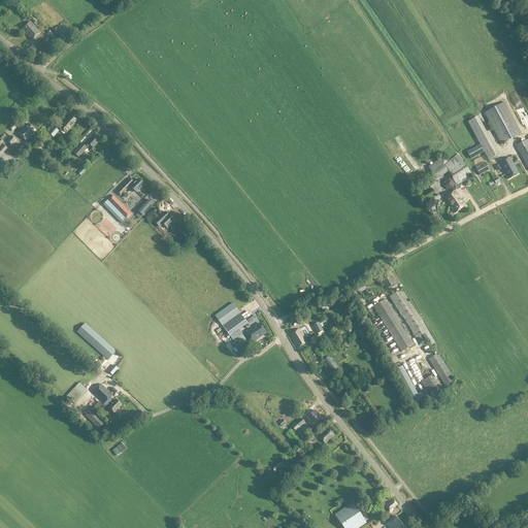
[(35,24),(39,20),(33,13),(29,18),(35,24)]
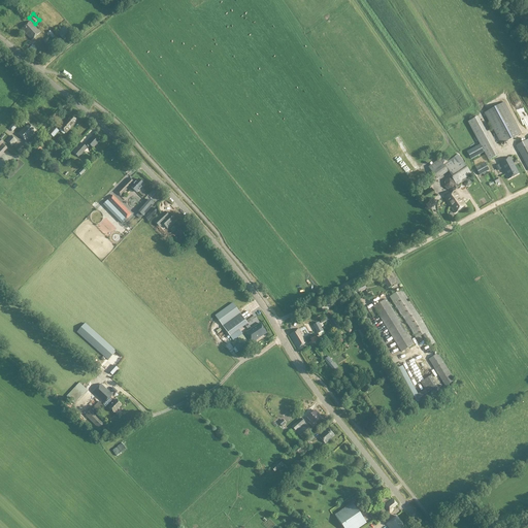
[(32,40),(41,32),(30,22),(22,29),(32,40)]
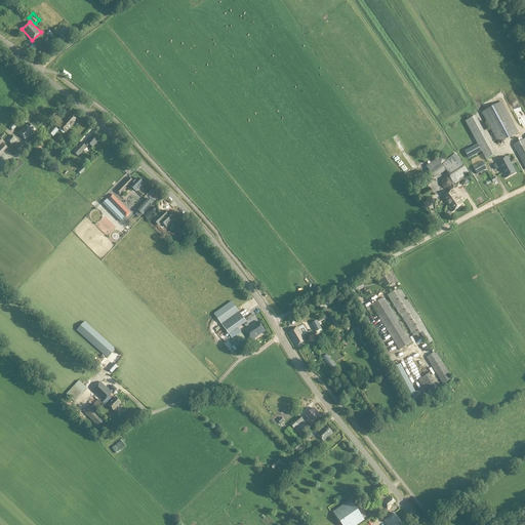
[(64,27),(56,33),(64,41),(71,35),(64,27)]
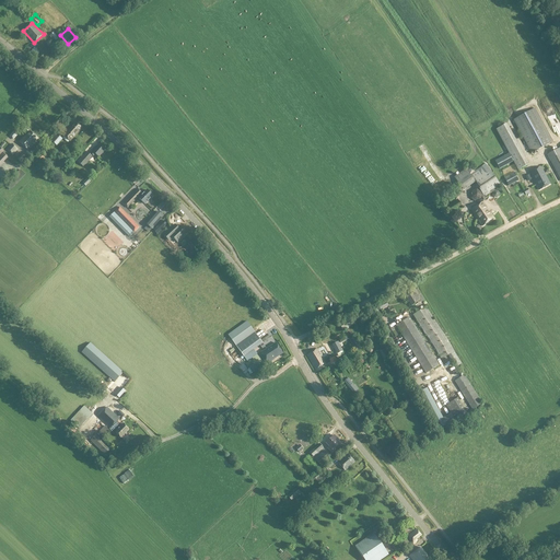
[(41,53),(34,59),(39,65),(47,58),(41,53)]
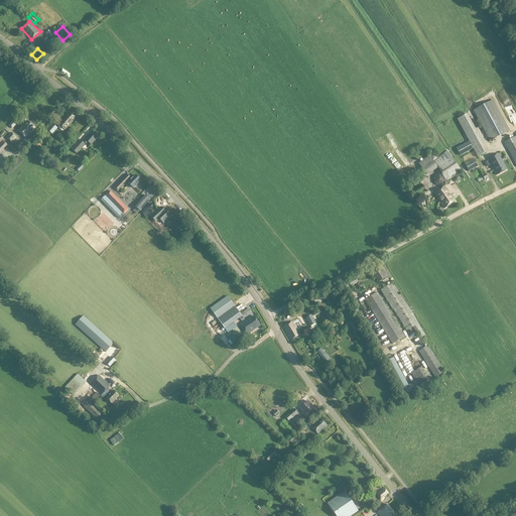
[(493,100),(473,111),(490,141),(510,131),(493,100)]
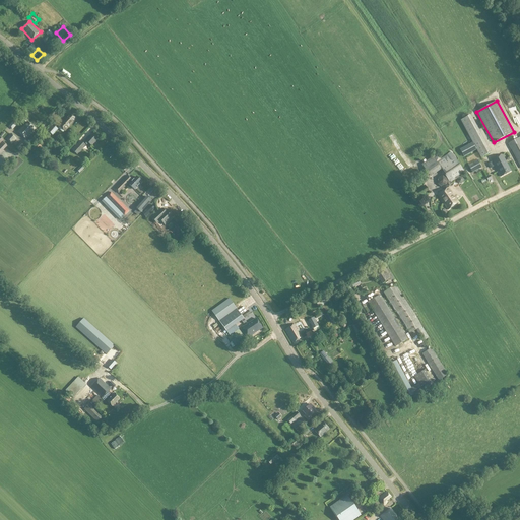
[(65,121),(63,123),(60,127),(65,131),(70,125),(75,119),(70,115),(65,121)]
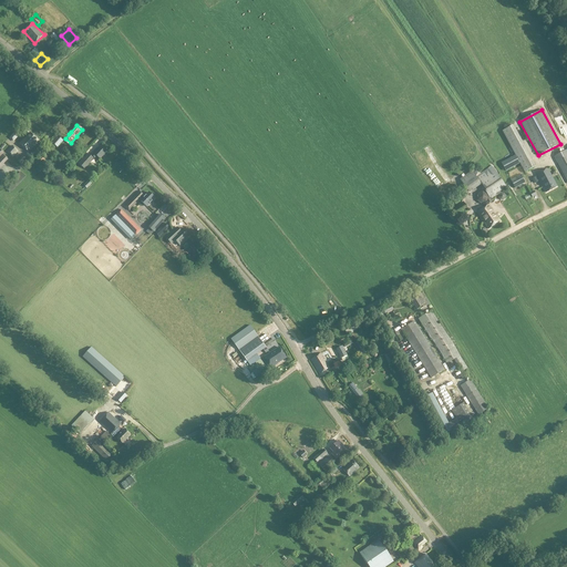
[(13,142),(19,135),(16,132),(10,138),(13,142)]
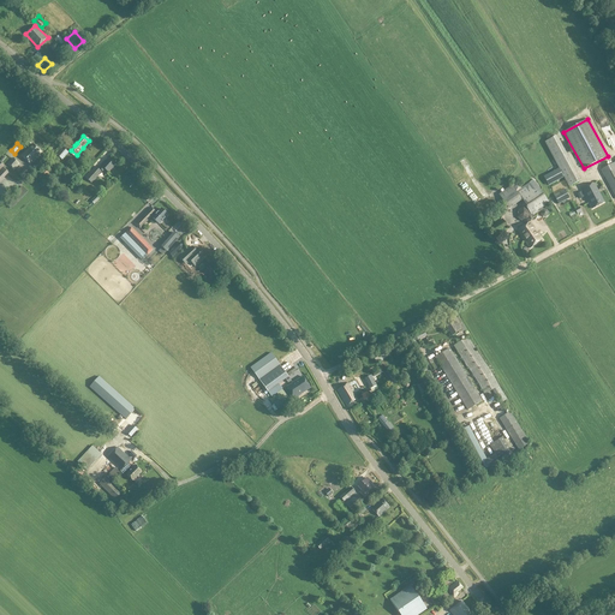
[(22,156),(30,165),(41,153),(33,144),(22,156)]
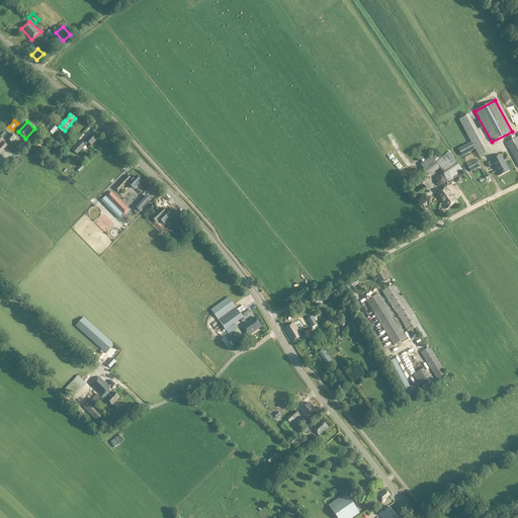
[(53,135),(58,128),(53,124),(47,131),(53,135)]
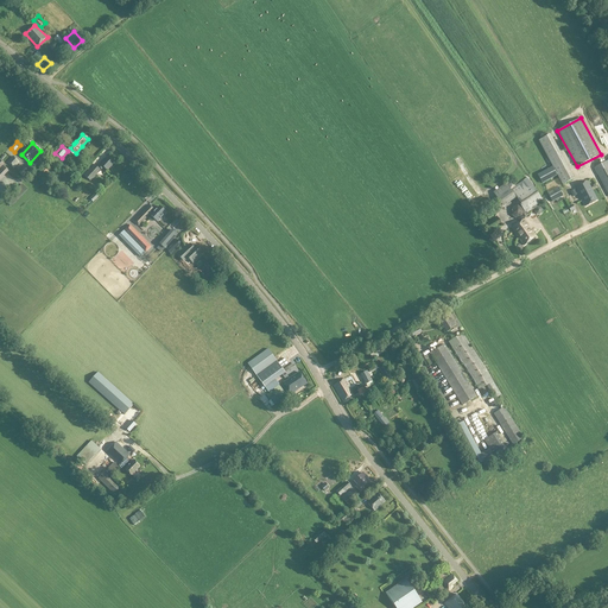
[(19,162),(13,157),(7,163),(13,169),(19,162)]
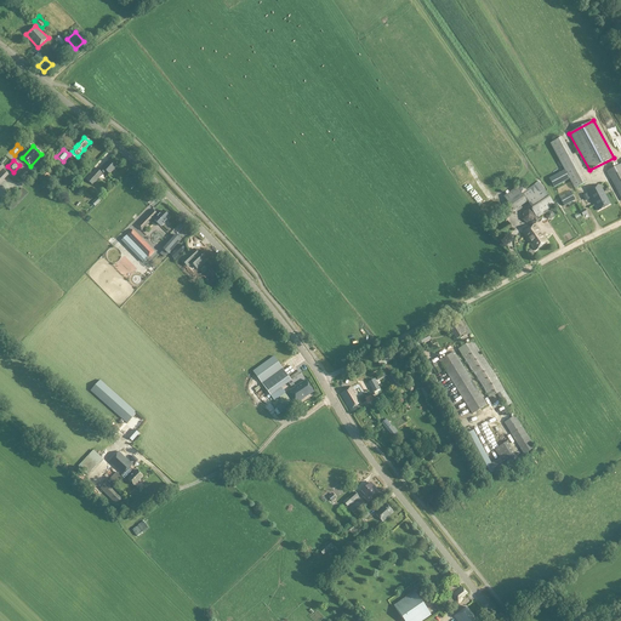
[(106,164),(102,167),(101,170),(104,174),(106,171),(109,174),(117,166),(110,161),(108,165),(106,164)]
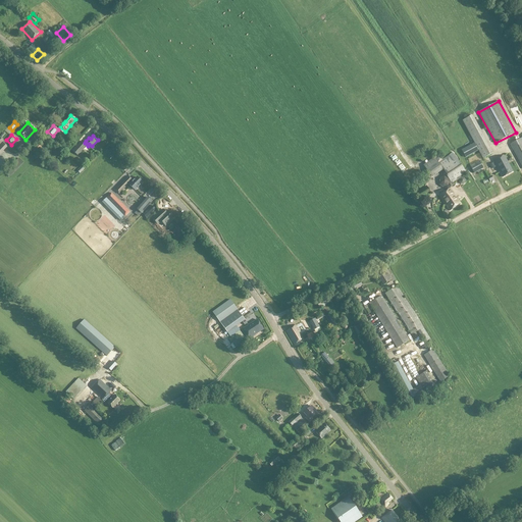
[(521,138),(510,144),(521,166),(521,138)]
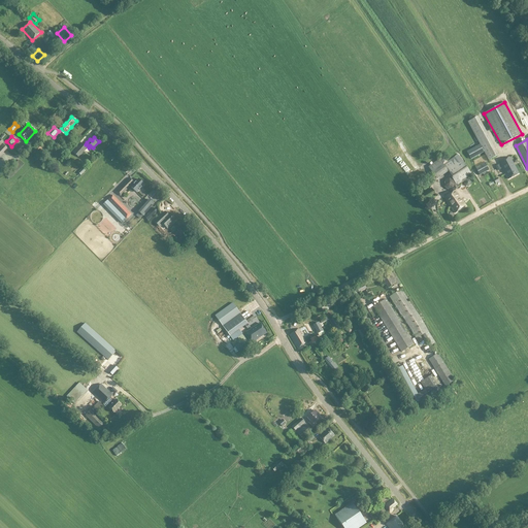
[(392,141),(385,145),(400,170),(404,167),(401,162),(403,161),(392,141)]
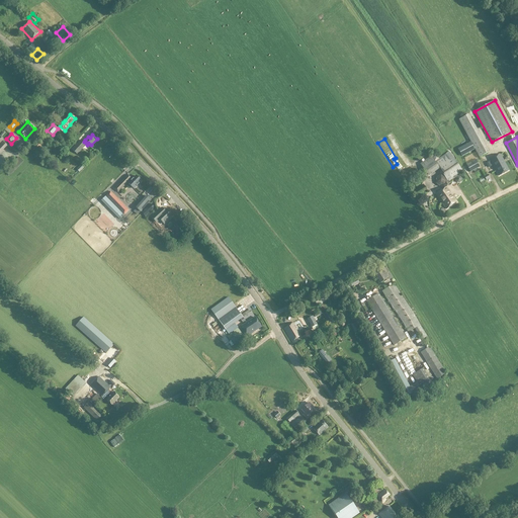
[(44,143),(39,140),(31,149),(35,152),(44,143)]
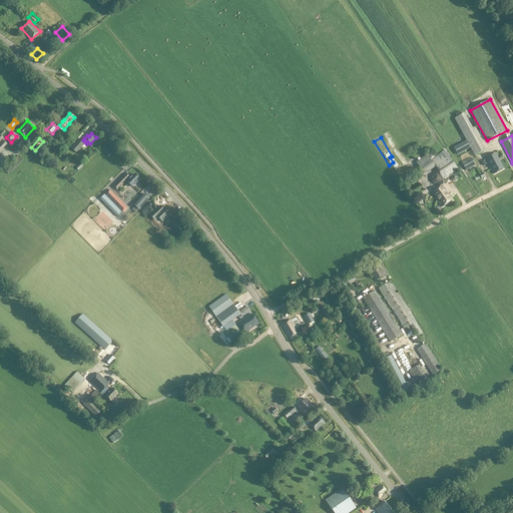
[(423,146),(428,143),(425,138),(420,142),(423,146)]
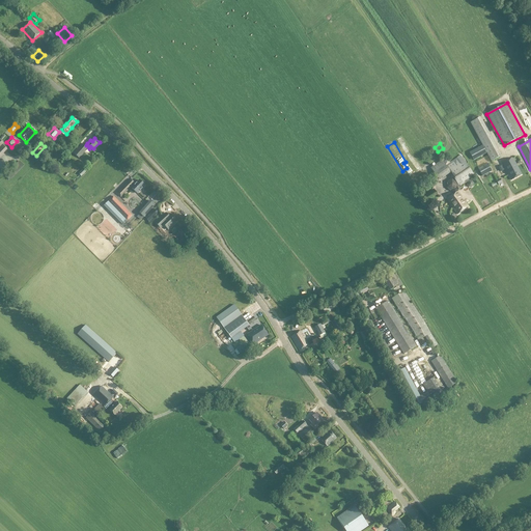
[(83,151),(86,148),(83,144),(74,154),(79,159),(84,152),(83,151)]
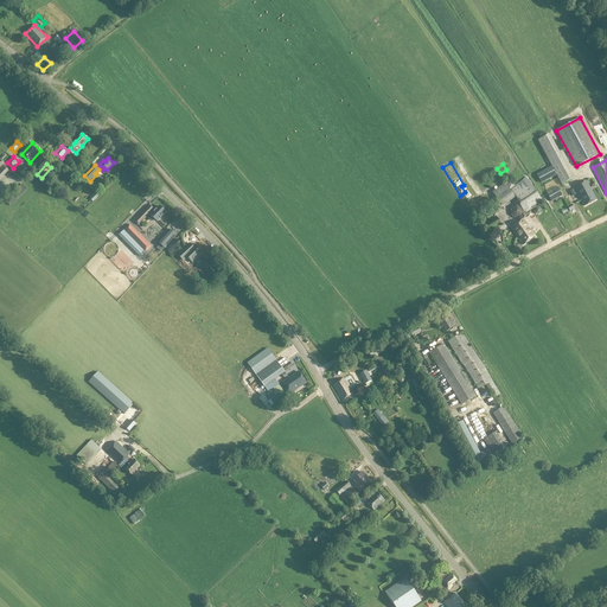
[(562,185),(574,178),(569,170),(557,177),(562,185)]
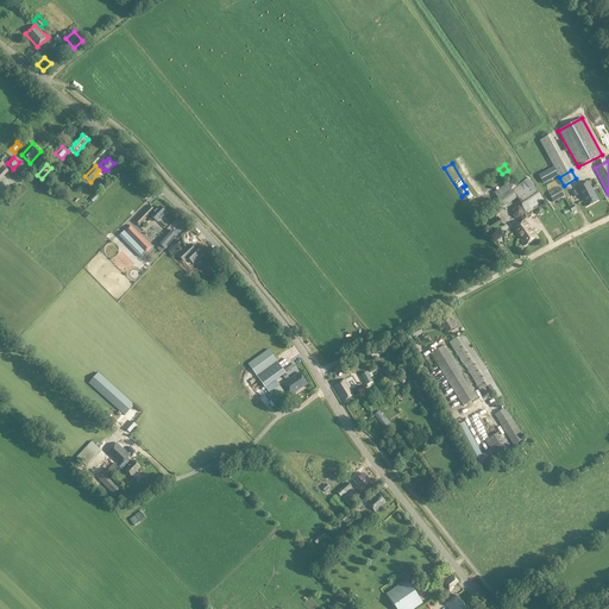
[(528,179),(512,189),(507,183),(494,193),(504,207),(518,199),(528,214),(534,211),(545,202),(528,179)]
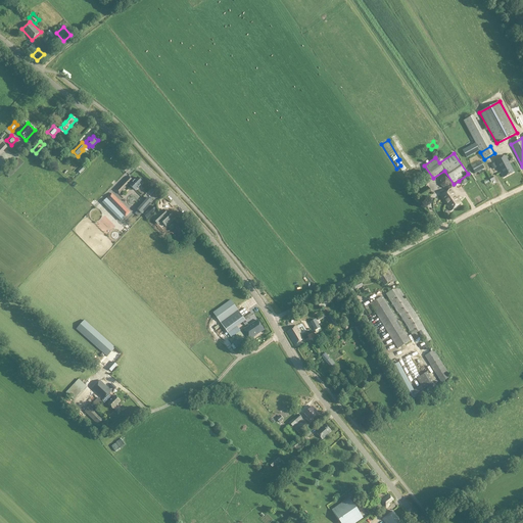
[(504,178),(514,172),(505,156),(495,161),(504,178)]
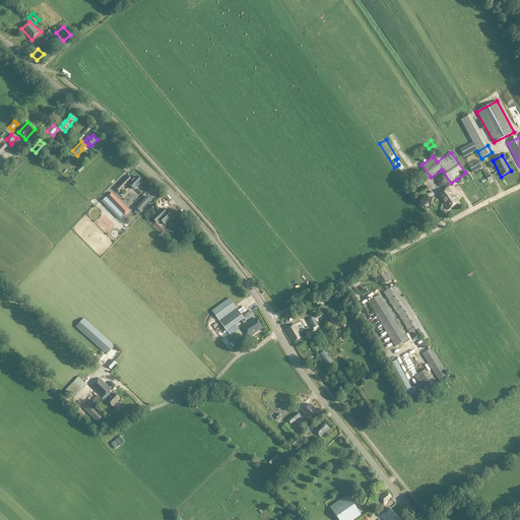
[(19,157),(5,173),(10,177),(23,163),(19,157)]
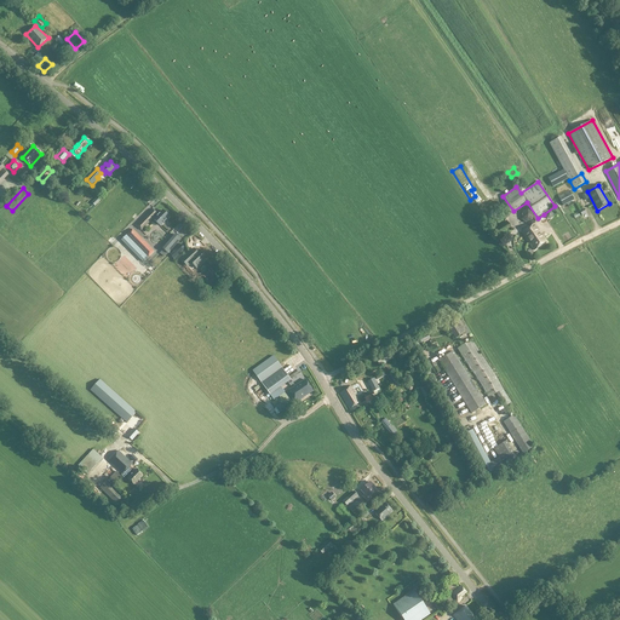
[(574,200),(569,191),(558,197),(563,206),(574,200)]
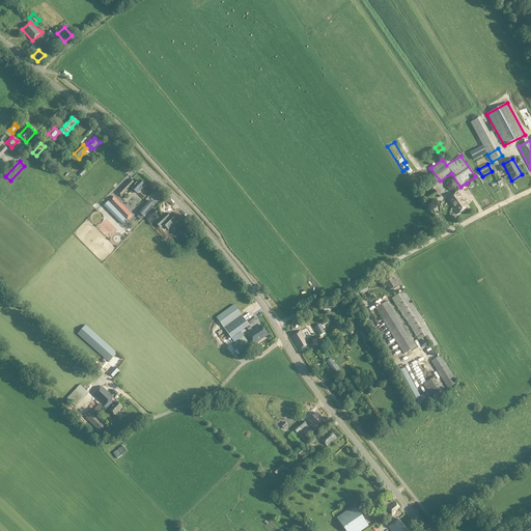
[(135,184),(131,179),(117,194),(120,197),(130,188),(136,193),(143,186),(138,180),(135,184)]
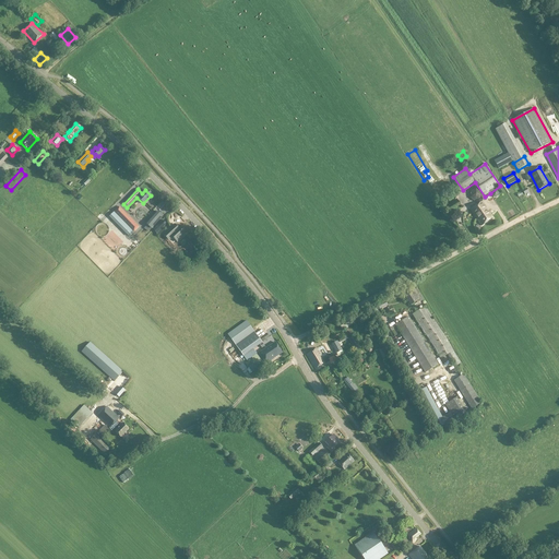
[(494,219),(483,202),(480,199),(475,202),(477,205),(476,204),(474,205),(475,206),(471,210),(482,226),(494,219)]
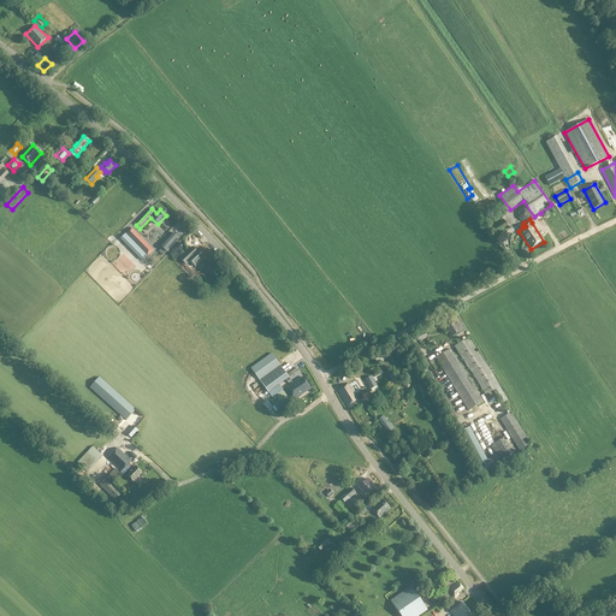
[(495,237),(509,229),(503,220),(490,229),(495,237)]
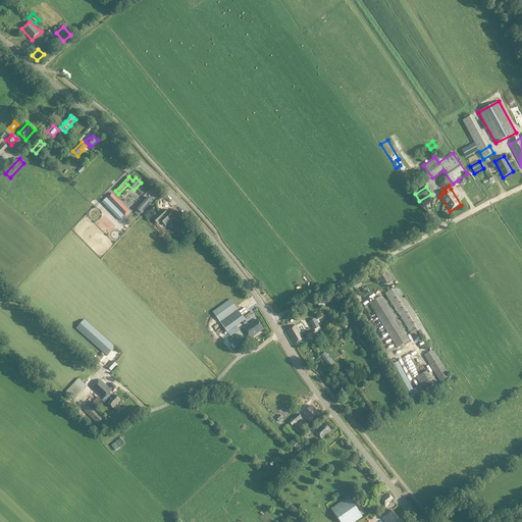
[(106,199),(124,217),(129,212),(111,194),(106,199)]
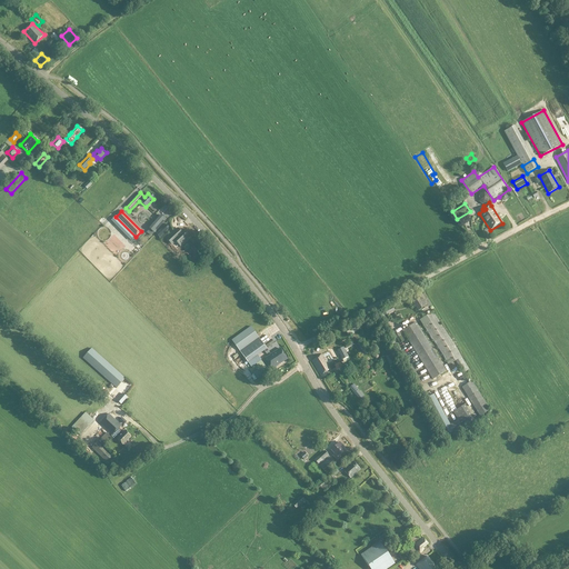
[(161,216),(156,222),(160,227),(166,219),(161,216)]
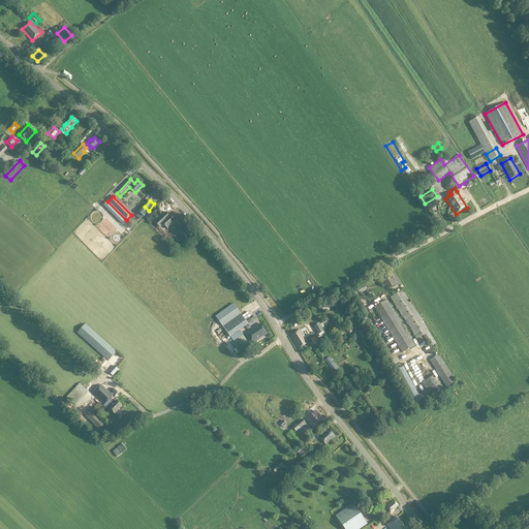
[(165,213),(162,215),(155,222),(160,227),(163,224),(167,229),(177,221),(170,214),(168,216),(165,213)]
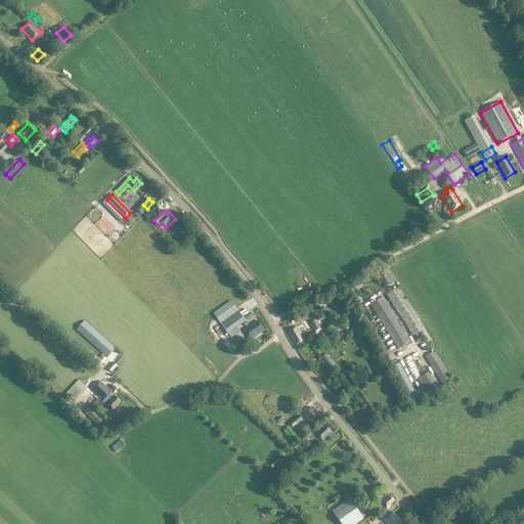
[(395,281),(391,275),(389,271),(381,276),(382,277),(381,278),(386,287),(388,285),(389,286),(395,281)]
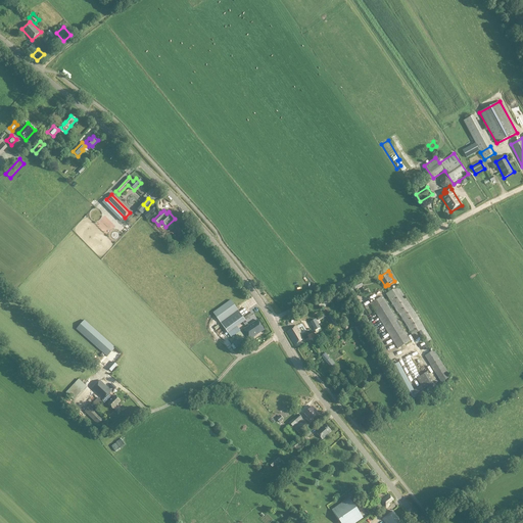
[(398,287),(386,294),(412,336),(424,328),(401,292),(401,293),(398,287)]
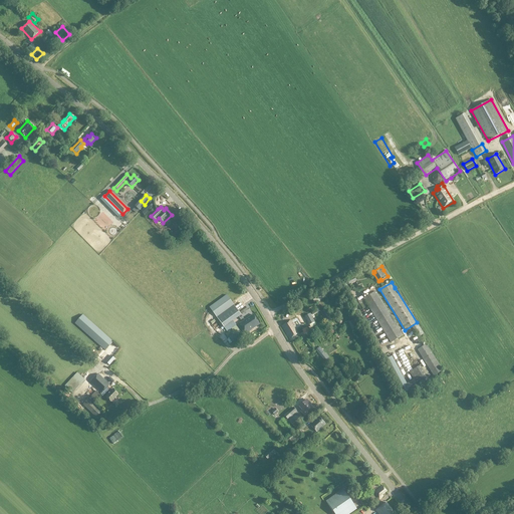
[(391,343),(404,335),(375,291),(363,299),(391,343)]
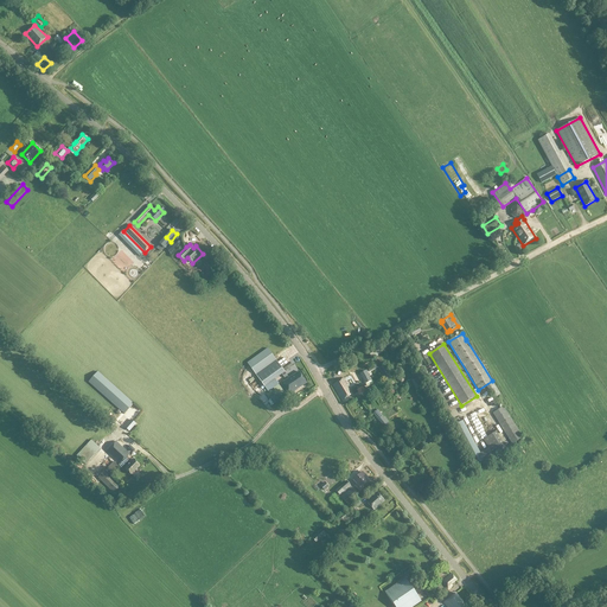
[(285,372),(278,363),(268,349),(248,363),(268,393),(279,384),(275,379),(285,372)]
